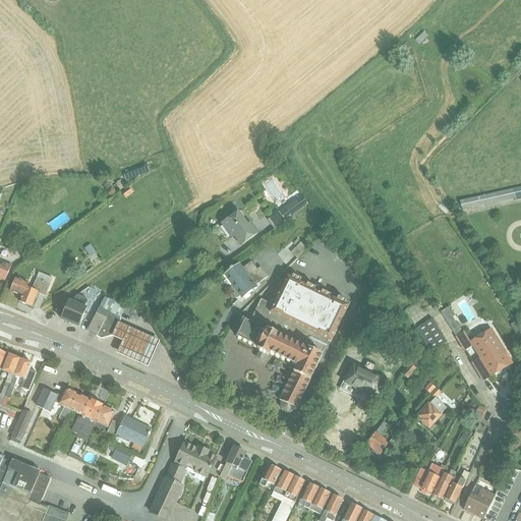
[(415,32),(408,38),(416,47),(423,40),(415,32)]
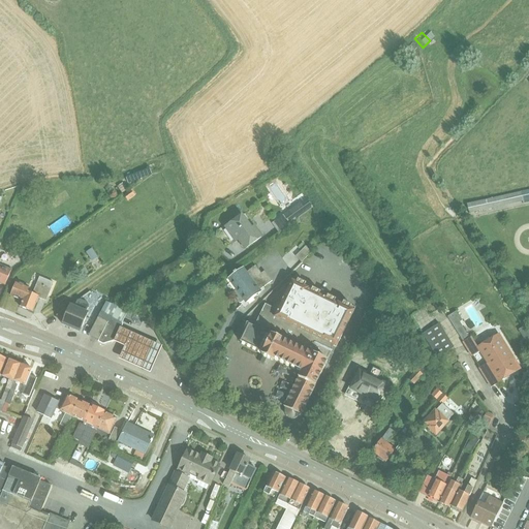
[(412,45),(406,51),(410,55),(416,50),(412,45)]
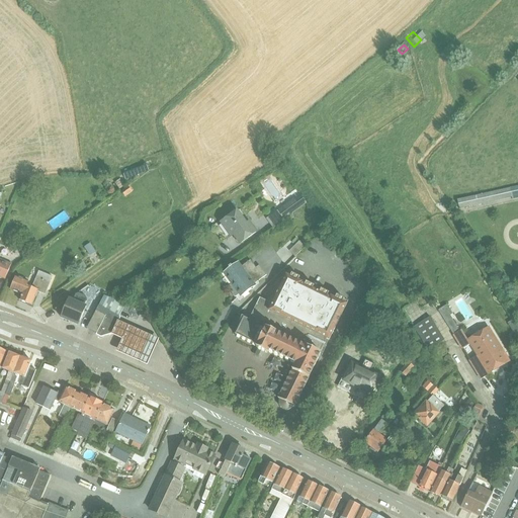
[(146,166),(123,174),(124,179),(148,170),(146,166)]
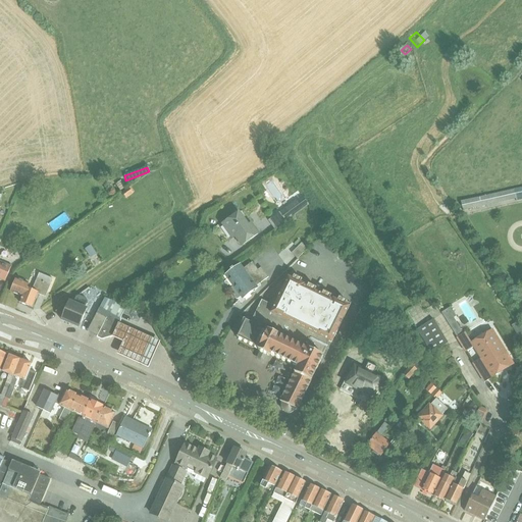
[(120,191),(125,188),(120,181),(116,185),(120,191)]
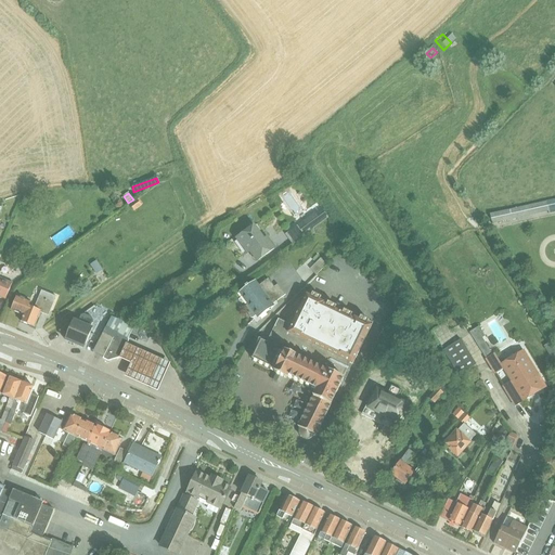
[(133,211),(141,206),(137,199),(129,206),(133,211)]
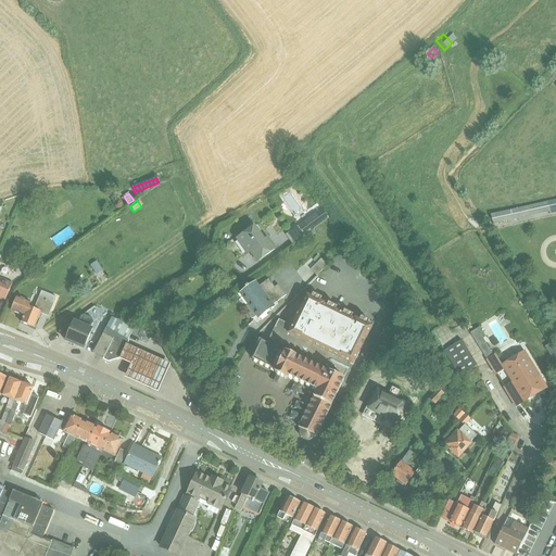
[(300,225),(307,236),(327,219),(319,210),(300,225)]
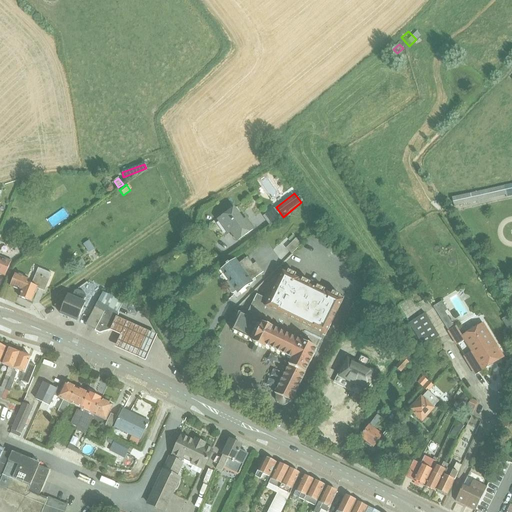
[(270,226),(281,218),(274,208),(263,216),(270,226)]
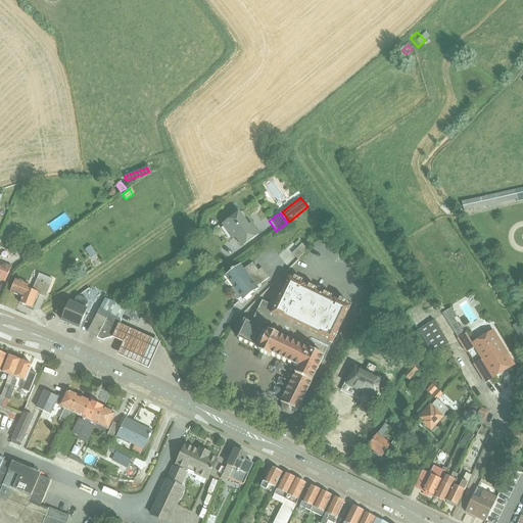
[(242,246),(257,235),(251,225),(248,227),(239,214),(223,225),(233,239),(235,237),(242,246)]
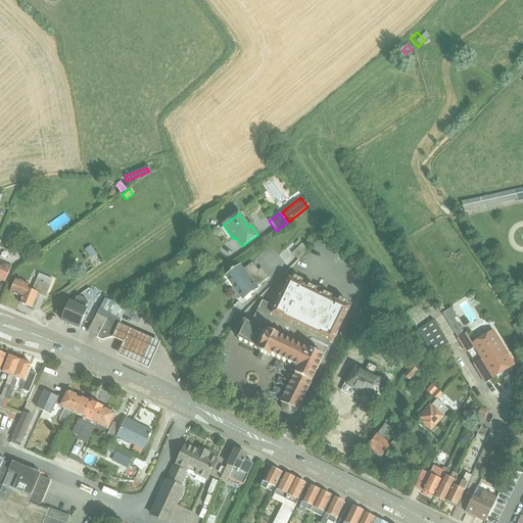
[(90,244),(85,248),(90,256),(96,253),(90,244)]
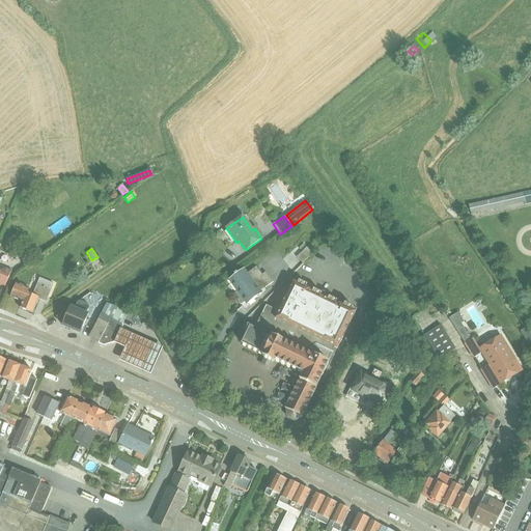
[(302,263),(312,253),(306,248),(297,257),(302,263)]
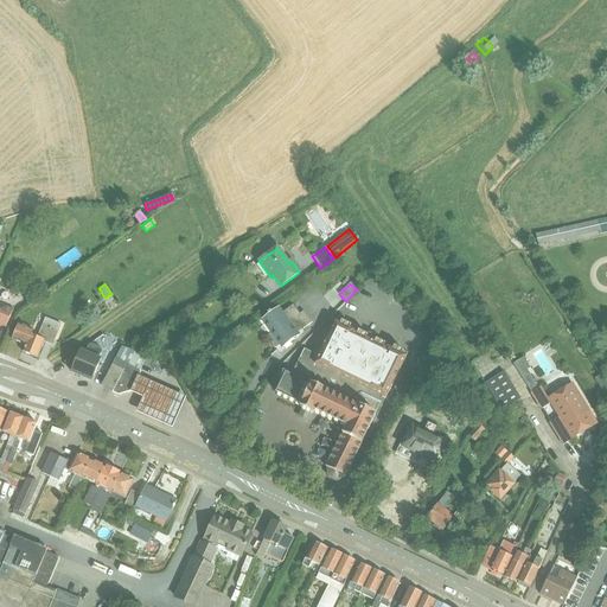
[(295,334),(312,323),(304,311),(299,314),(293,305),(281,313),(276,308),(263,319),(273,332),(267,336),(267,337),(275,349),(281,344),(283,346),(298,337),(295,334)]
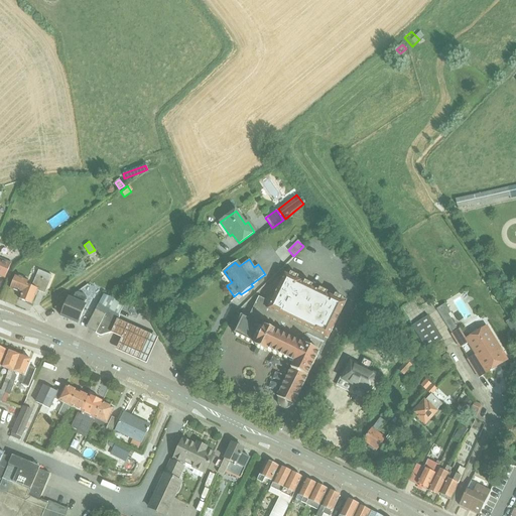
[(0,276),(5,278),(10,264),(0,260),(0,276)]
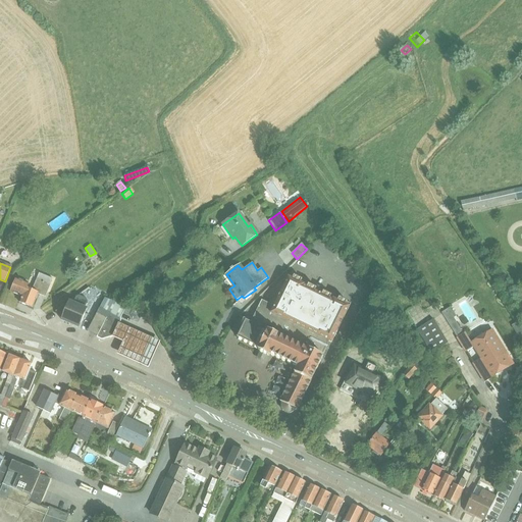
[(45,297),(52,279),(39,273),(32,291),(27,289),(29,284),(15,278),(10,292),(21,297),(19,303),(33,308),(34,305),(33,305),(36,299),(38,295),(45,297)]
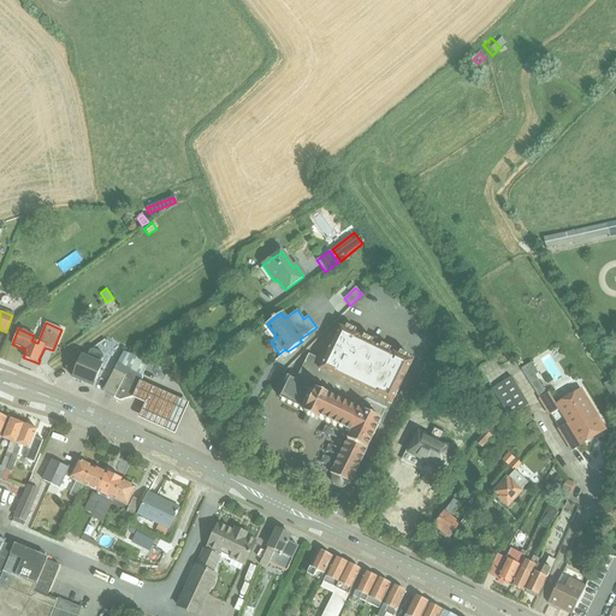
[(348,483),(350,484),(380,421),(379,420),(386,403),(390,406),(412,362),(339,329),(323,362),(308,355),(296,381),(289,378),(279,398),(306,412),(304,414),(317,420),(318,418),(350,433),(330,474),(332,475),(331,479),(332,483),(335,486),(338,487),(342,487),(345,486),(348,483)]
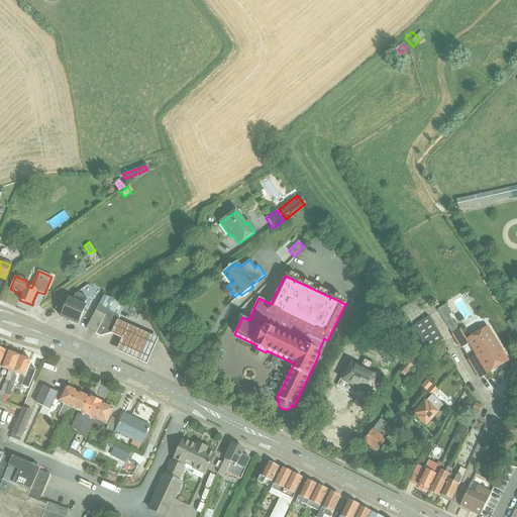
[(86,299),(85,296),(78,293),(75,294),(72,300),(69,299),(67,302),(67,301),(66,300),(55,309),(56,309),(59,314),(62,315),(61,317),(78,324),(86,306),(84,305),(86,299)]
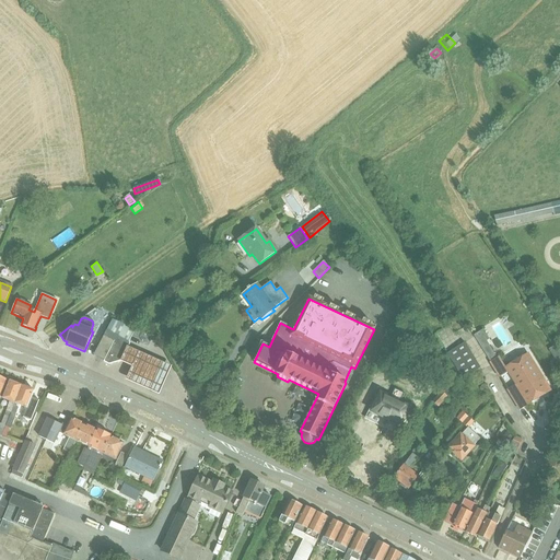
[(112,321),(93,356),(106,362),(108,363),(123,359),(124,358),(129,346),(130,345),(128,343),(136,330),(112,321)]
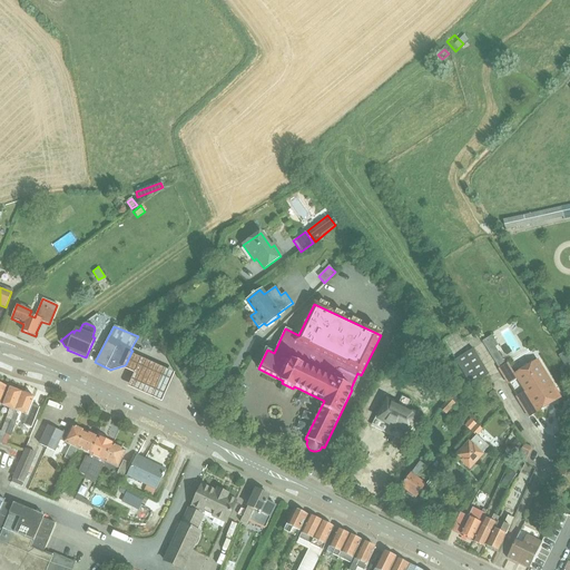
[(491,335),(481,342),(499,369),(499,370),(508,384),(517,379),(524,391),(516,396),(528,418),(560,399),(557,394),(537,360),(513,374),(508,364),(505,365),(494,347),(498,346),(491,335)]
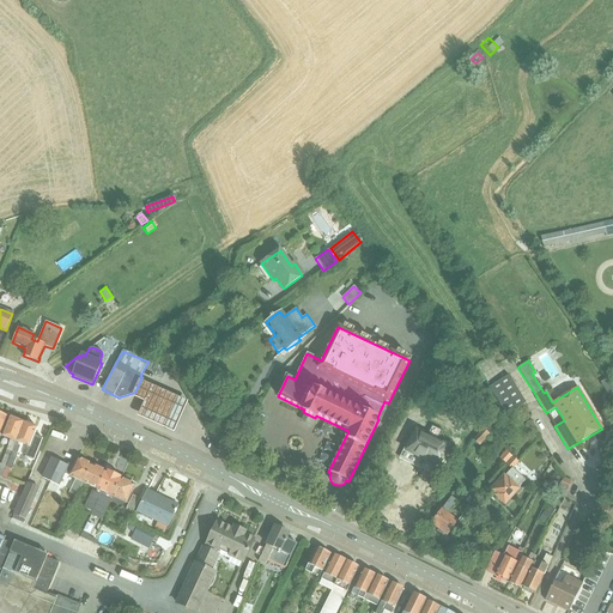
[(507,414),(526,404),(508,375),(490,387),(507,414)]
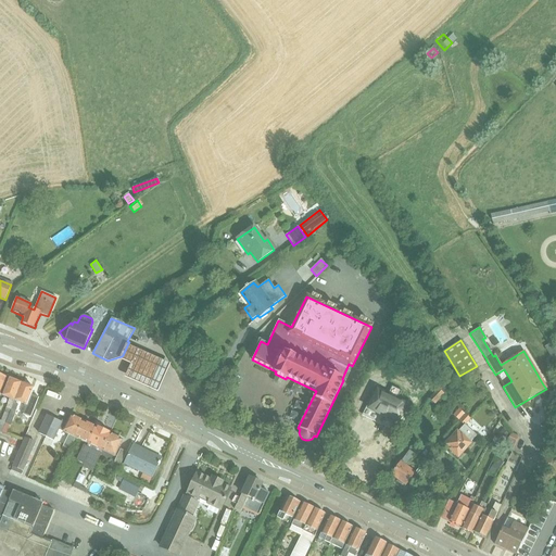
[(172,362),(128,343),(123,355),(122,356),(131,362),(125,376),(159,391),(172,362)]
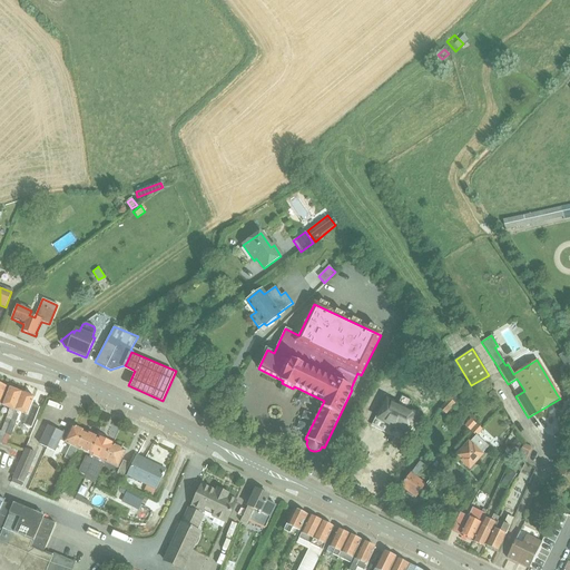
[(569,360),(564,352),(558,355),(566,367),(569,364),(569,360)]
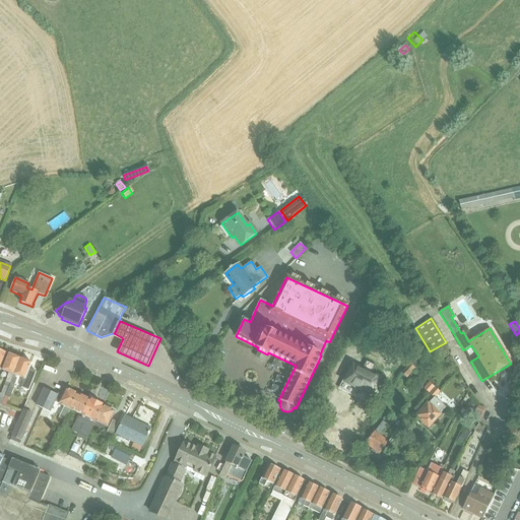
[(409,364),(414,369),(416,370),(420,365),(409,353),(404,359),(409,364)]
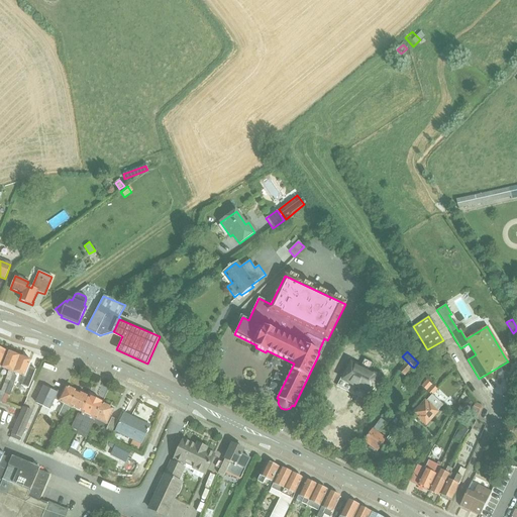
[(9,352),(8,352),(2,369),(9,371),(8,374),(1,392),(0,393),(0,402),(1,403),(5,394),(19,356),(16,355),(14,353),(11,352),(9,352)]
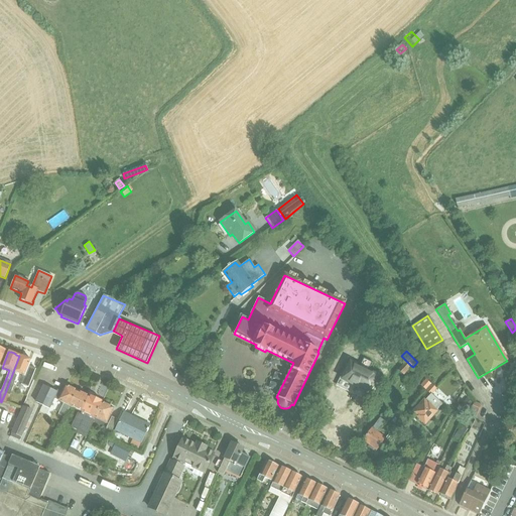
[(19,356),(13,372),(15,373),(24,376),(20,384),(28,387),(35,369),(28,366),(31,361),(30,360),(29,359),(26,357),(23,358),(19,356)]
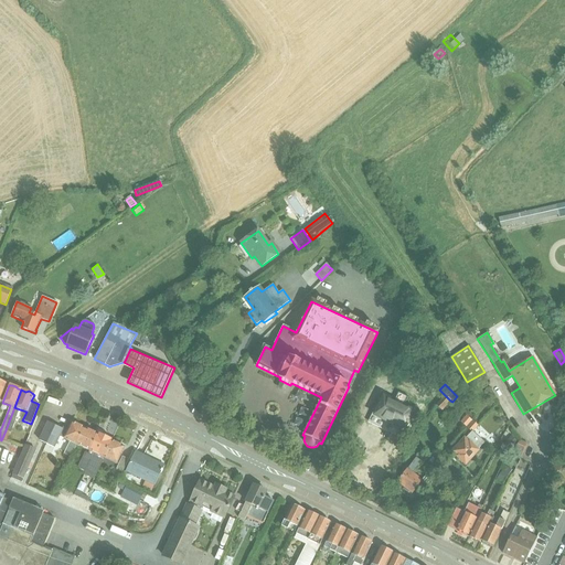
[(383,397),(371,422),(387,429),(391,424),(404,430),(413,412),(403,407),(407,397),(397,393),(393,403),(383,397)]
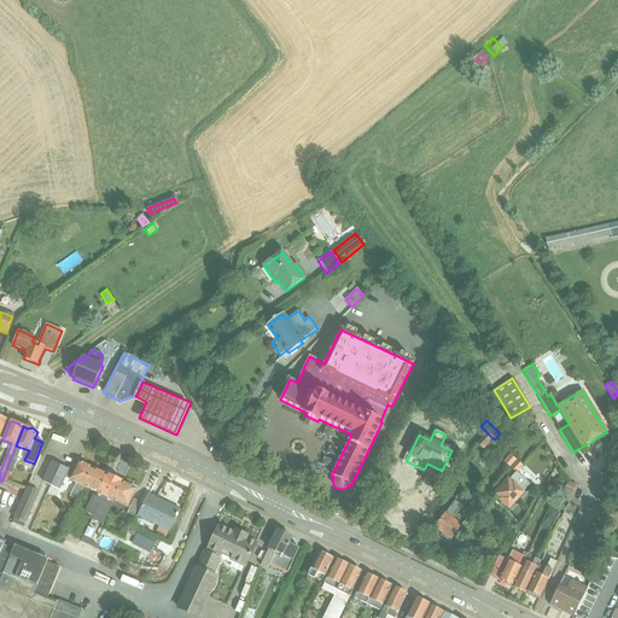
[(493,438),(487,432),(477,444),(481,448),(493,438)]
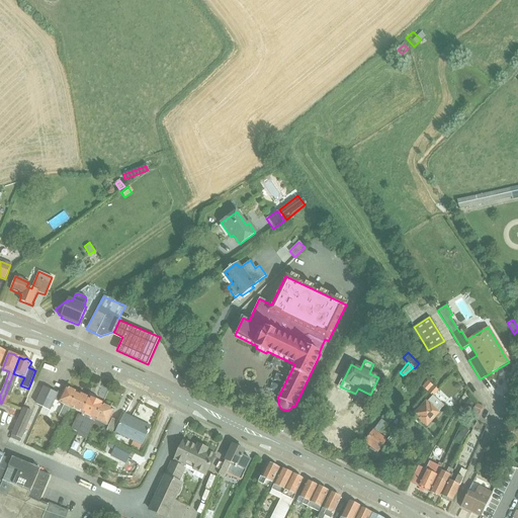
[(13,373),(5,395),(10,397),(14,383),(17,377),(14,376),(15,374),(13,373)]
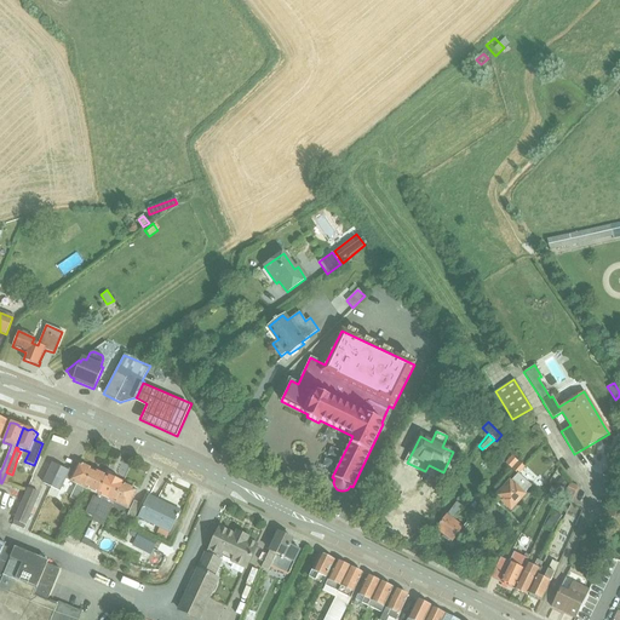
[(517,474),(523,466),(512,457),(506,464),(517,474)]
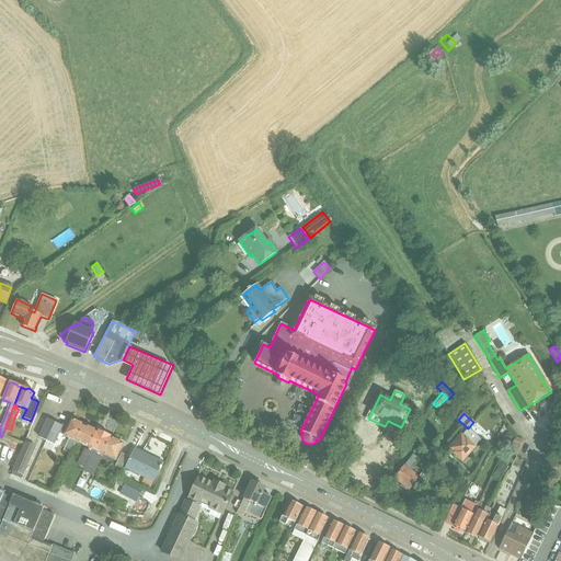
[(58,433),(61,426),(47,420),(38,437),(54,445),(59,433),(58,433)]
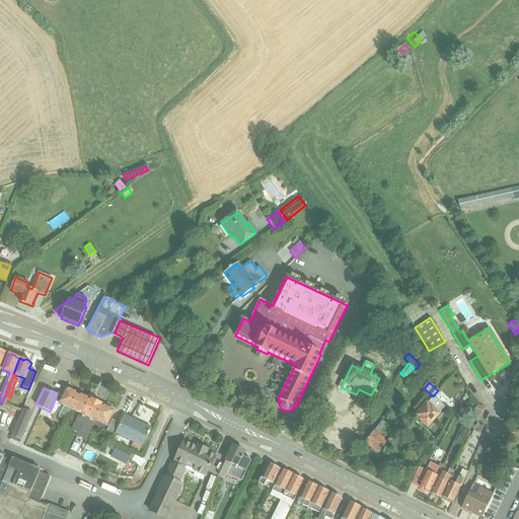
[(58,393),(57,394),(54,400),(55,400),(59,402),(64,405),(59,417),(65,420),(70,409),(77,393),(66,388),(62,395),(58,393)]
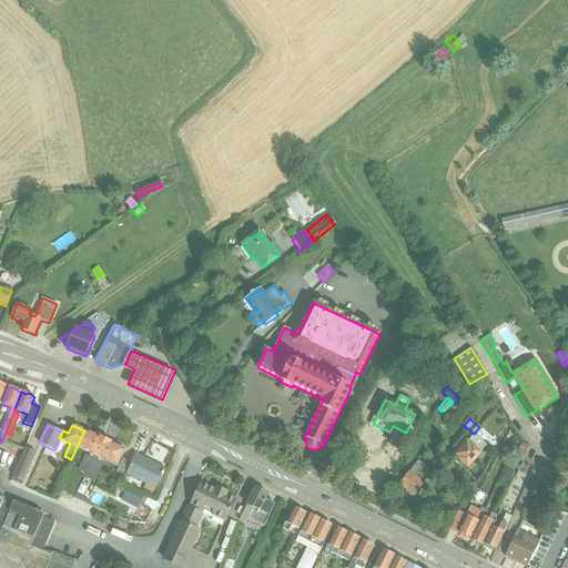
[(77,447),(90,453),(98,437),(84,430),(77,447)]
